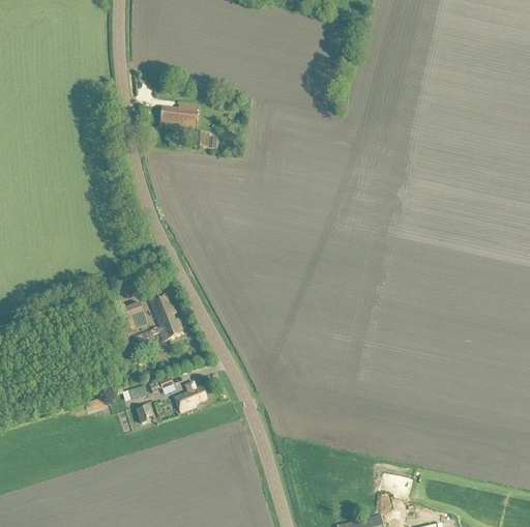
[(195,126),(197,106),(179,104),(178,109),(163,108),(160,125),(181,127),(181,125),(195,126)]
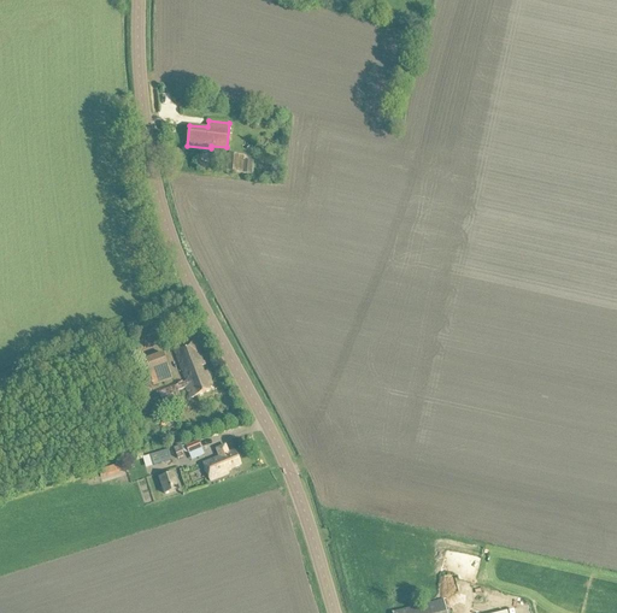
[(245,154),(224,152),(222,170),(252,172),(253,159),(245,159),(245,154)]
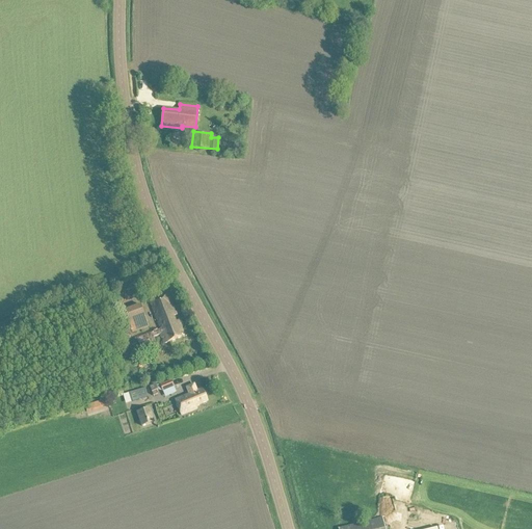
[(158,329),(157,328),(153,331),(147,334),(148,337),(153,335),(154,336),(160,334),(164,342),(181,336),(179,331),(182,329),(180,325),(181,324),(179,319),(176,320),(174,315),(177,313),(168,293),(151,300),(160,328),(158,329)]
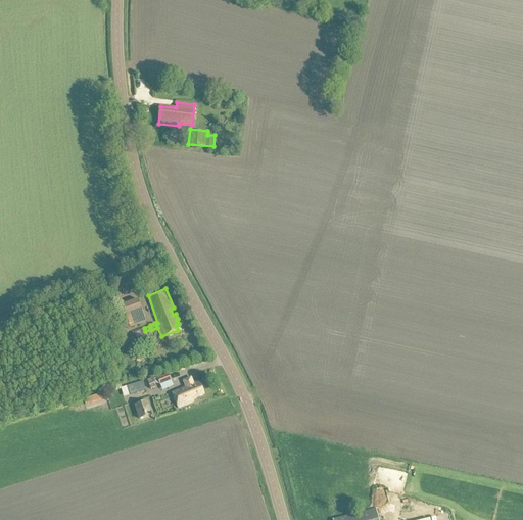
[(138,298),(122,303),(130,326),(146,320),(138,298)]
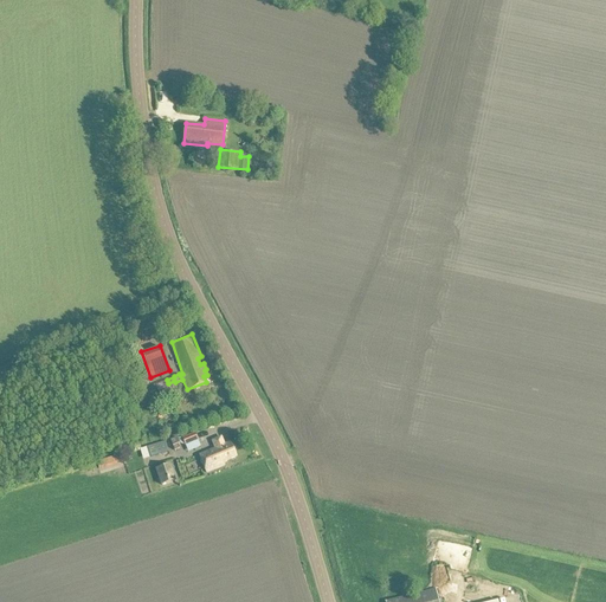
[(156,384),(161,395),(171,392),(171,389),(176,387),(175,382),(174,381),(168,383),(167,380),(156,384)]
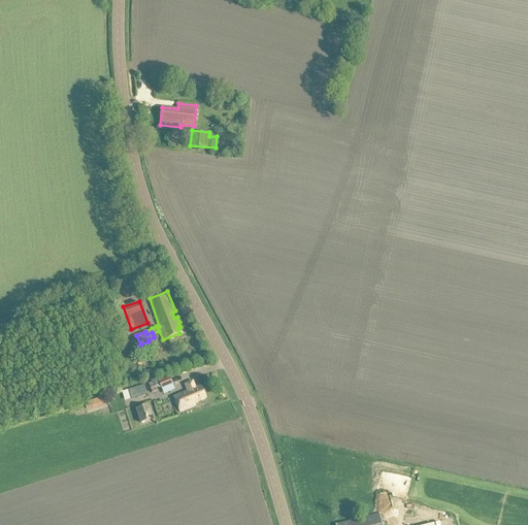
[(104,362),(106,358),(104,353),(100,351),(95,353),(93,356),(95,361),(99,364),(104,362)]
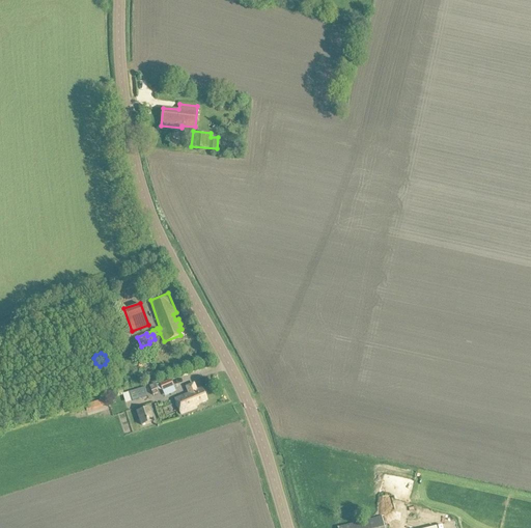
[(162,389),(174,385),(171,378),(160,383),(162,389)]
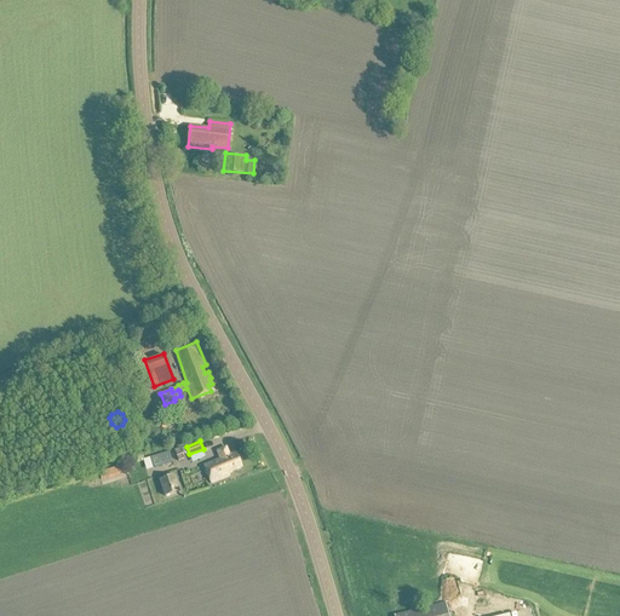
[(217,449),(220,458),(204,465),(211,482),(230,473),(229,472),(242,466),(236,452),(229,454),(227,445),(217,449)]
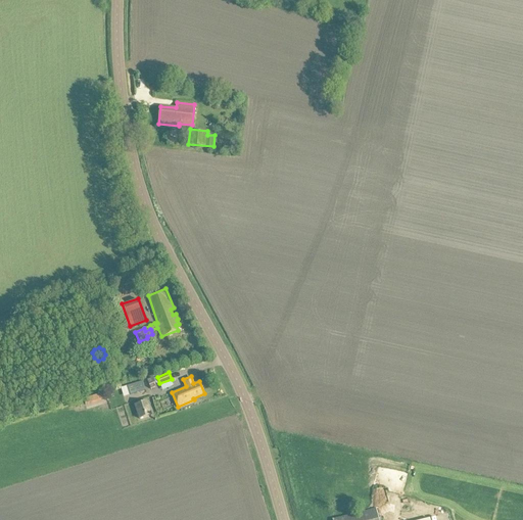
[(153,377),(147,380),(150,387),(156,385),(153,377)]
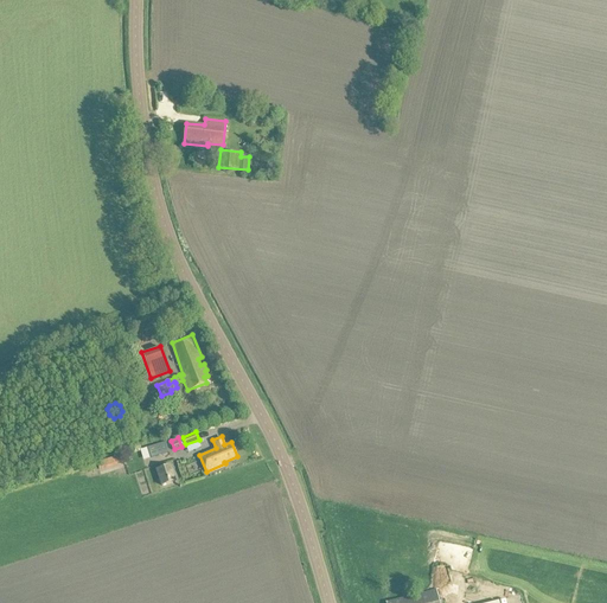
[(151,457),(170,451),(166,440),(148,446),(151,457)]
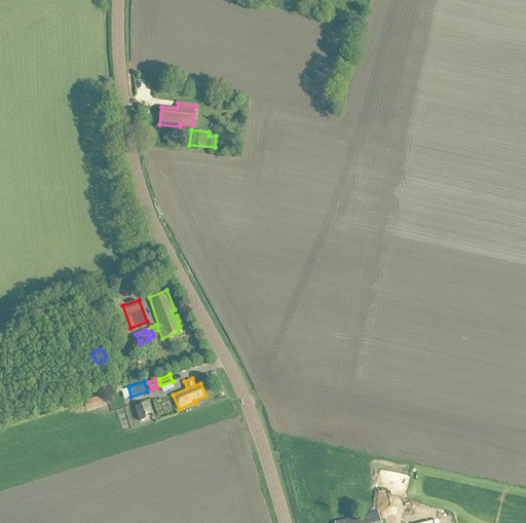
[(86,407),(100,403),(107,401),(105,394),(84,400),(86,407)]
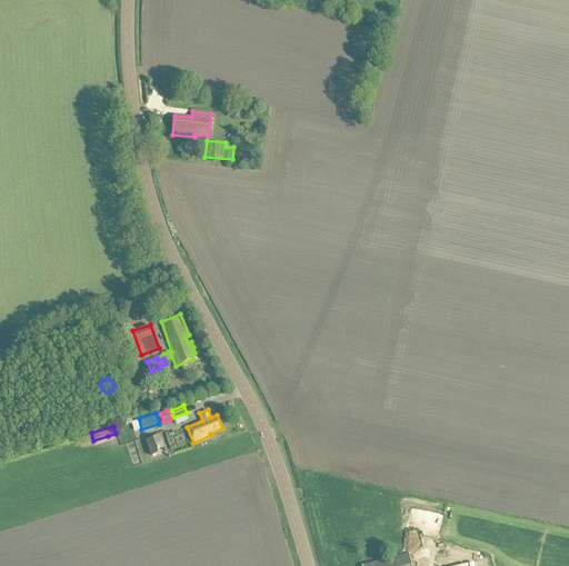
[(151,455),(166,450),(160,435),(147,439),(151,455)]
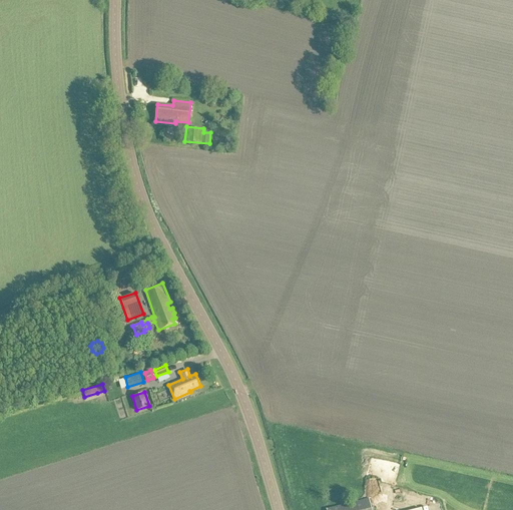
[(111,399),(116,417),(128,413),(123,396),(111,399)]
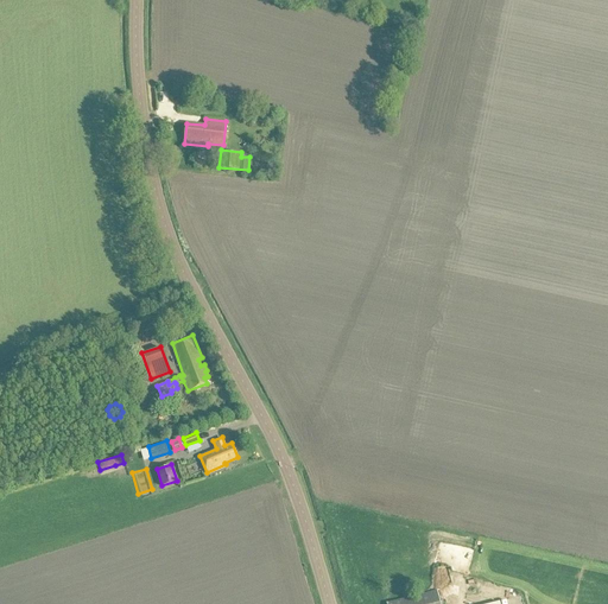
[(441,603),(437,589),(386,602),(386,603),(441,603)]
